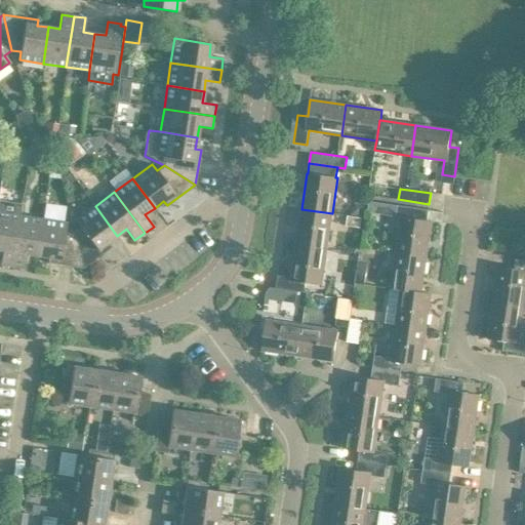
[(0,200),(0,249),(2,250),(0,265),(11,267),(19,215),(21,204),(0,200)]
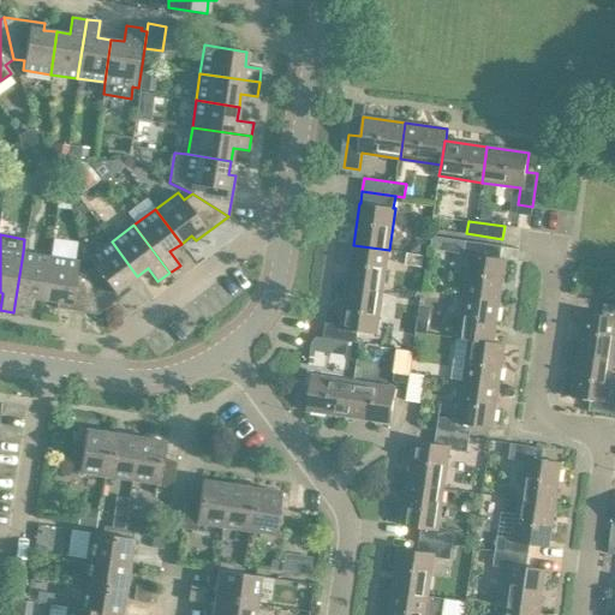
[(464,296),(500,302),(506,260),(500,258),(501,246),(466,240),(464,254),(470,255),(464,296)]
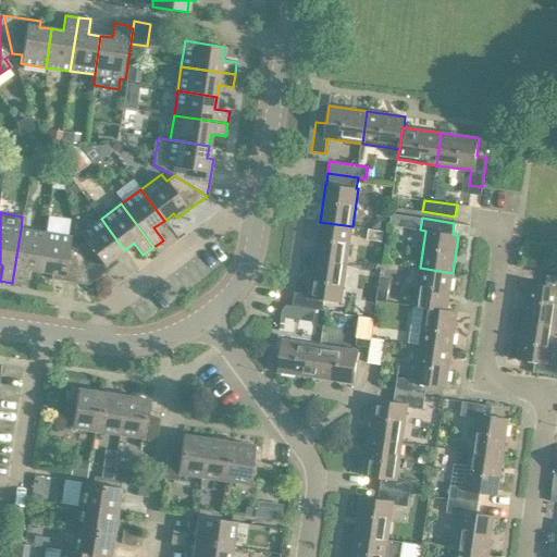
[(86,242),(78,247),(87,284),(118,262),(114,258),(124,250),(101,219),(81,234),(86,242)]
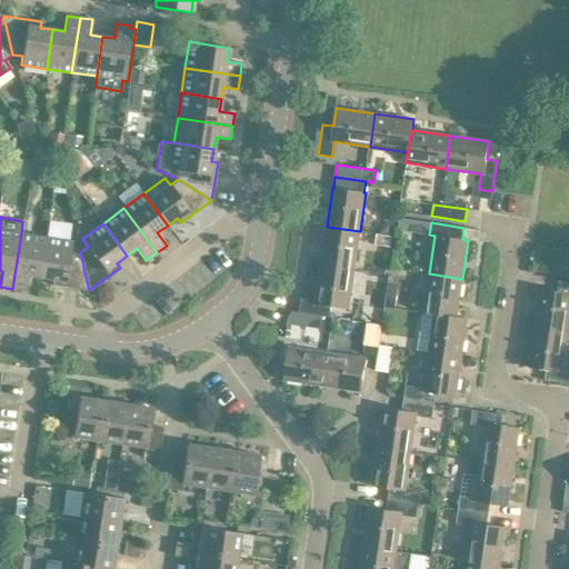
[(327,227),(321,265),(355,270),(360,231),(327,227)]
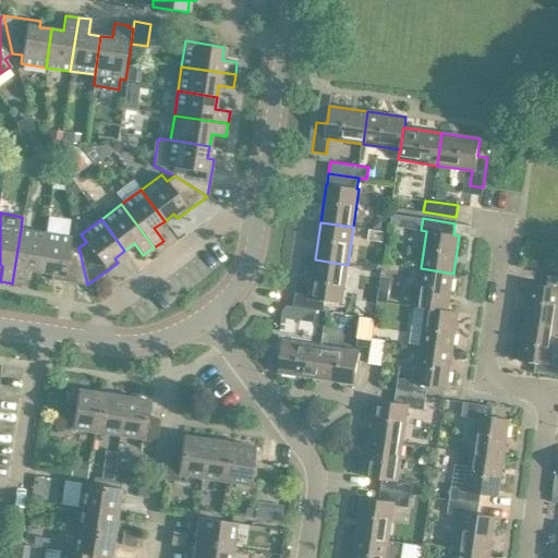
[(21,229),(12,283),(25,284),(27,270),(39,271),(45,233),(21,229)]
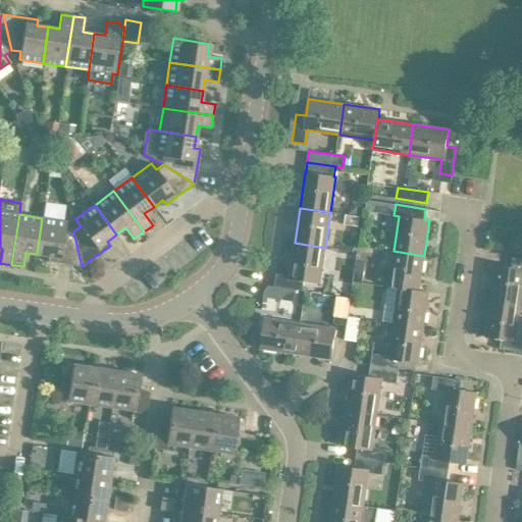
[(357,226),(359,216),(346,214),(344,224),(357,226)]
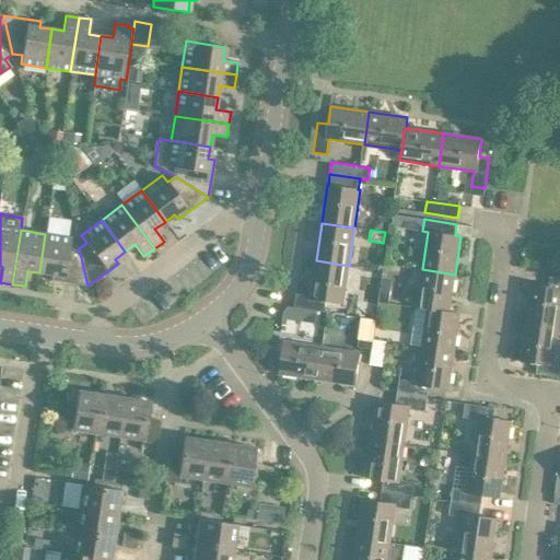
[(45,234),(39,272),(51,275),(50,280),(88,286),(79,248),(69,246),(71,237),(45,234)]
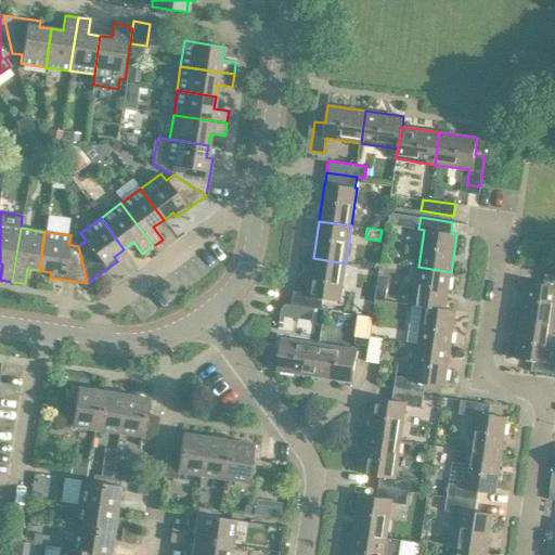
[(308,293),(294,291),(292,305),(294,305),(321,309),(323,299),(340,301),(346,263),(313,258),(308,293)]
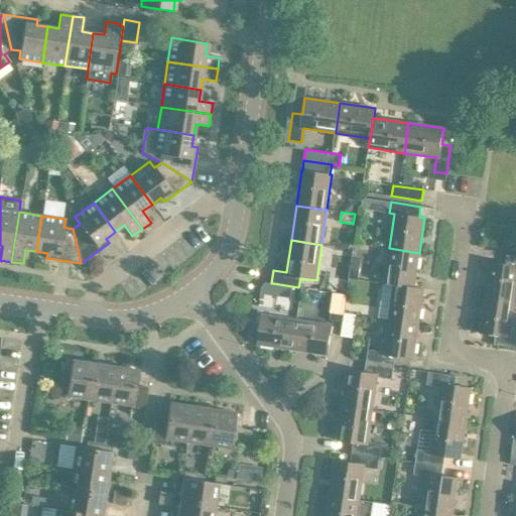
[(419,253),(389,248),(384,284),(393,285),(393,284),(414,287),(419,253)]
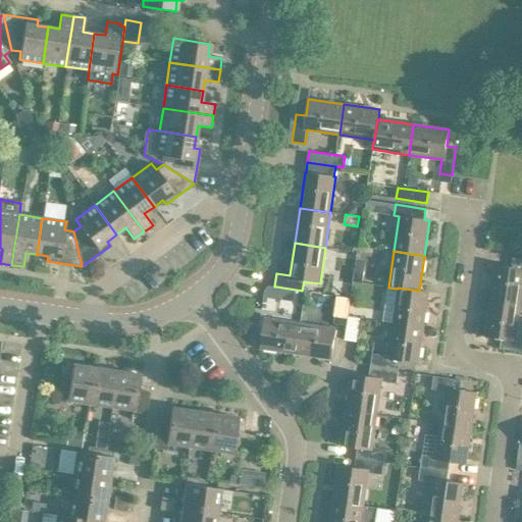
[(489,301),(520,305),(521,294),(521,258),(513,258),(512,267),(494,265),(489,301)]
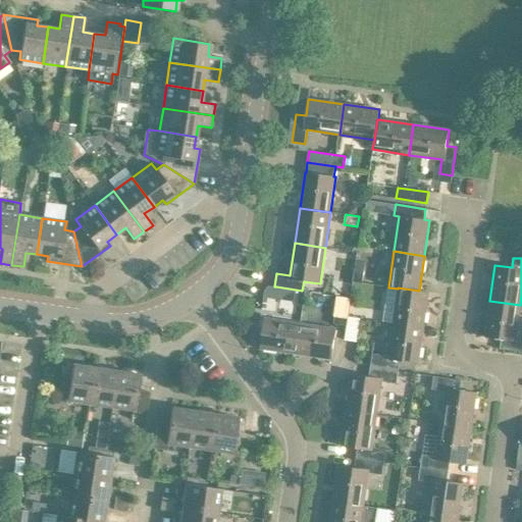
[(355,265),(355,269),(354,269),(352,281),(362,283),(364,270),(362,270),(362,266),(355,265)]
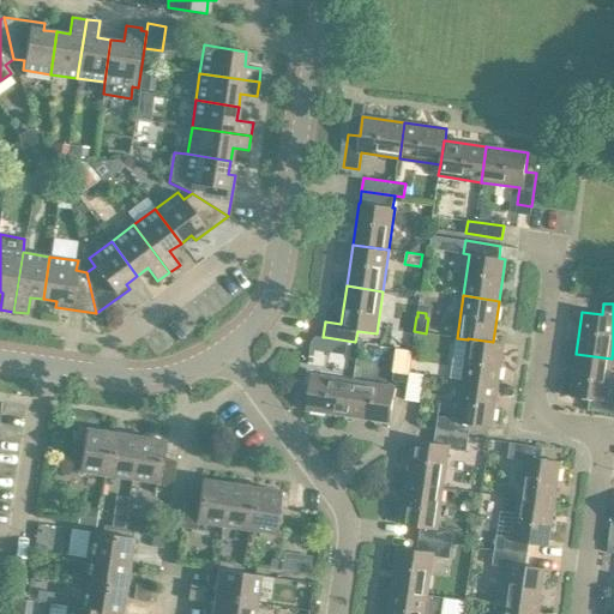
[(325,337),(323,337),(315,336),(311,342),(311,347),(323,349),(325,337)]
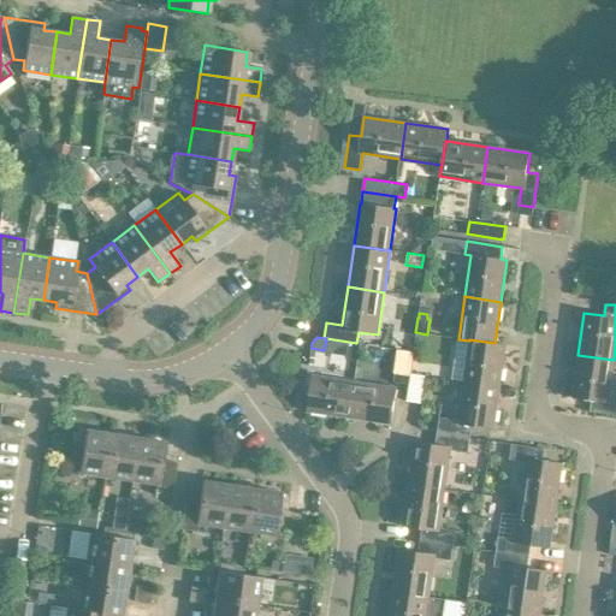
[(469,339),(469,341),(463,381),(499,386),(505,344),(495,343),(469,339)]
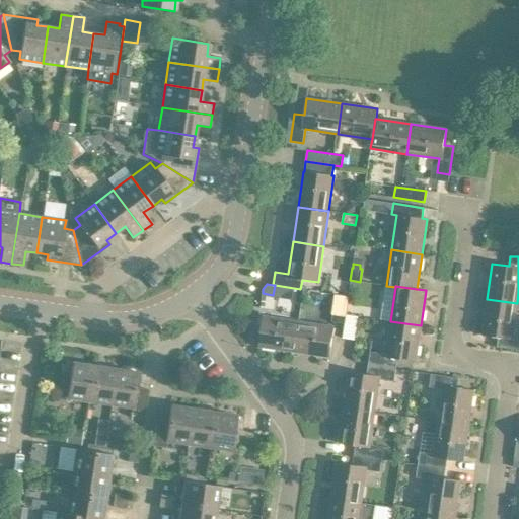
[(517,303),(487,299),(482,335),(498,337),(497,347),(518,350),(518,337),(513,337),(517,303)]
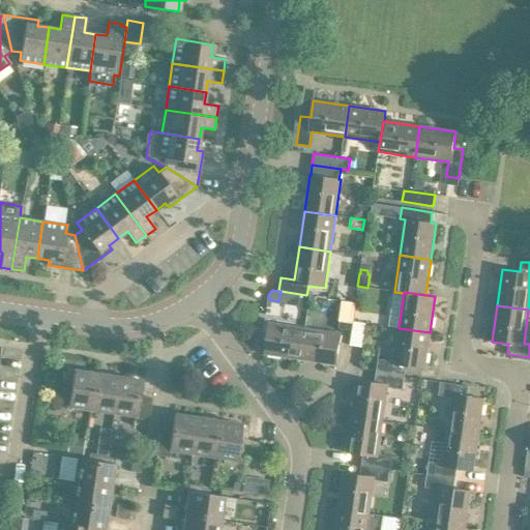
[(350,345),(353,322),(353,321),(340,319),(339,329),(351,330),(350,345)]
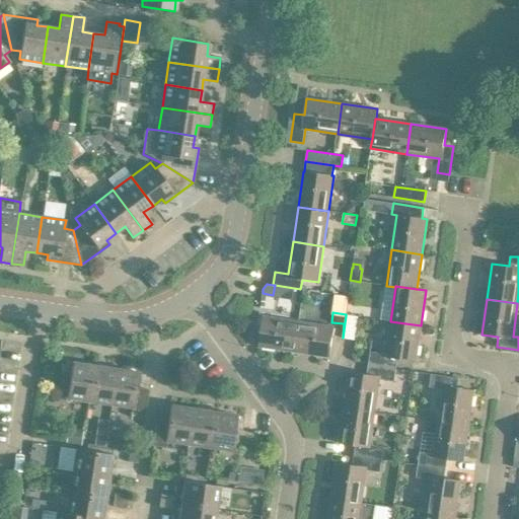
[(346,315),(343,338),(355,340),(358,316),(346,315)]
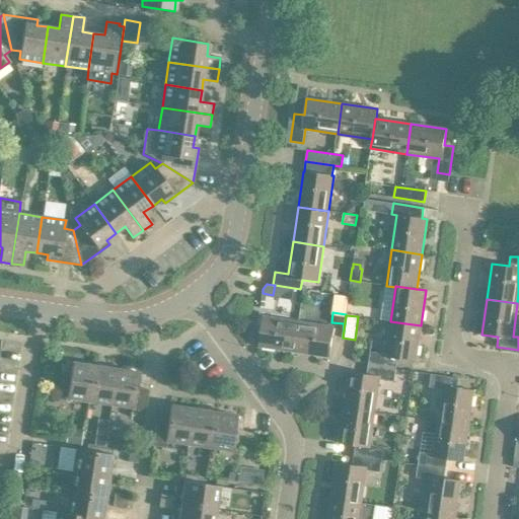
[(294,352),(298,321),(263,316),(258,347),(294,352)]
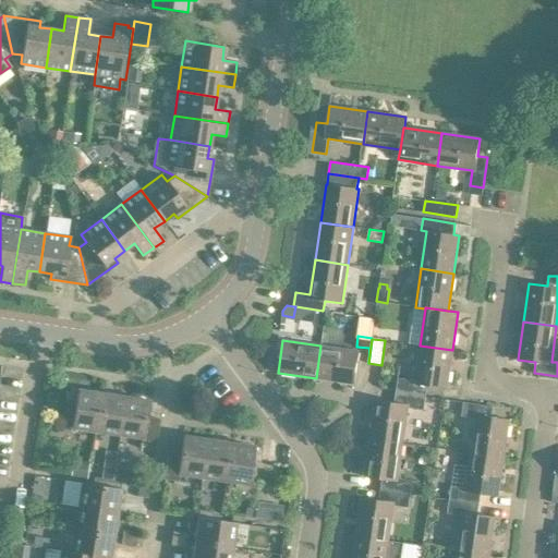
[(359,351),(320,346),(316,378),(354,384),(359,351)]
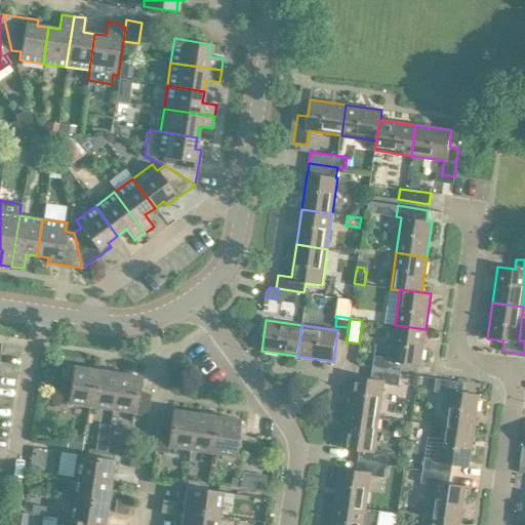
[(374,356),(372,369),(400,373),(402,363),(420,365),(426,329),(395,325),(390,358),(374,356)]
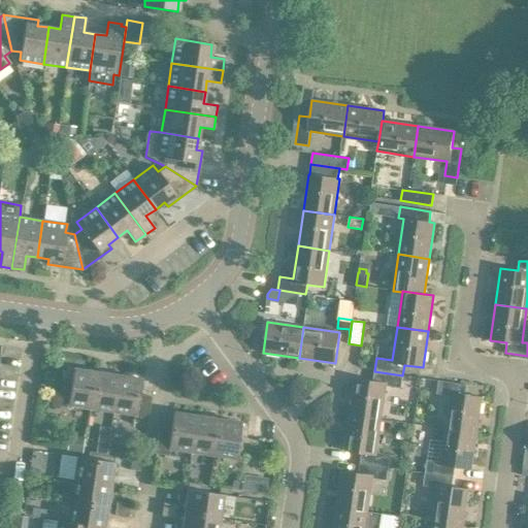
[(90,408),(96,372),(66,367),(64,381),(71,383),(68,405),(90,408)]
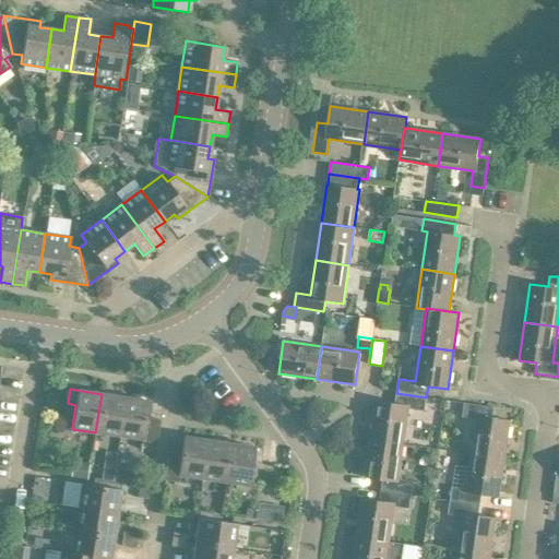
[(377,401),(370,439),(403,444),(408,408),(424,411),(426,397),(396,393),(395,403),(377,401)]
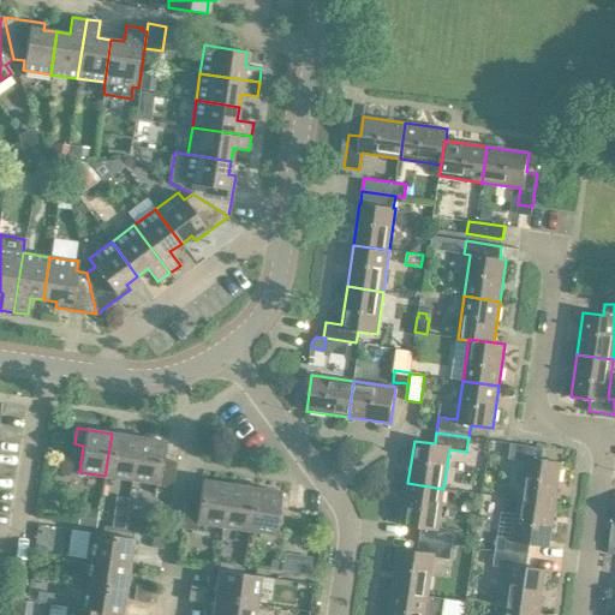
[(138,437),(112,434),(105,476),(131,481),(138,437)]
